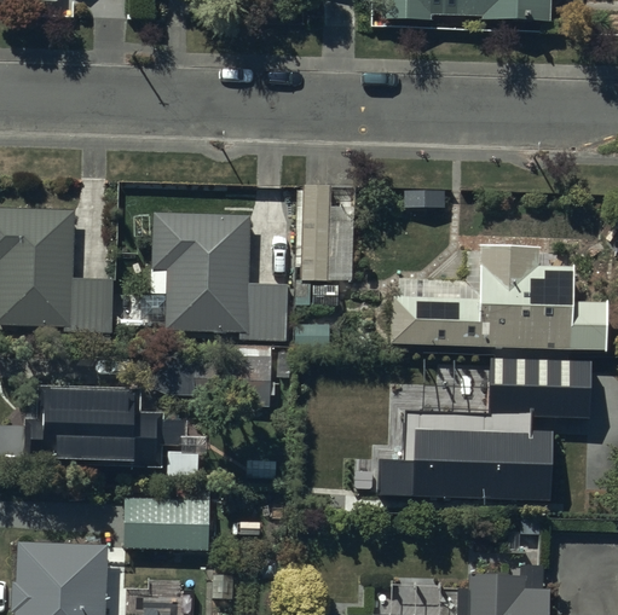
[(383,0),(383,19),(433,21),(433,15),(485,16),(484,21),(550,22),(550,0),(383,0)]
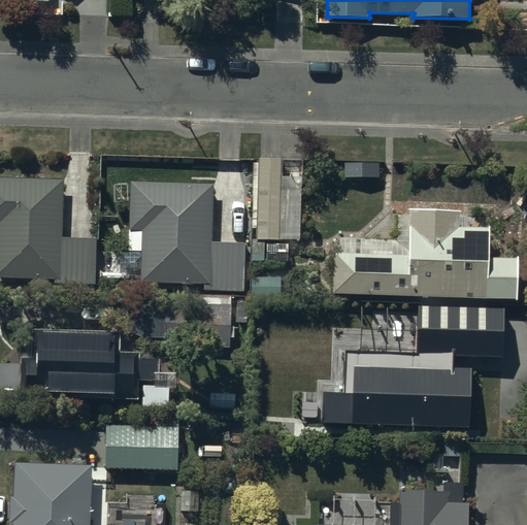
[(257,156),(256,238),(281,238),(281,156),(257,156)]
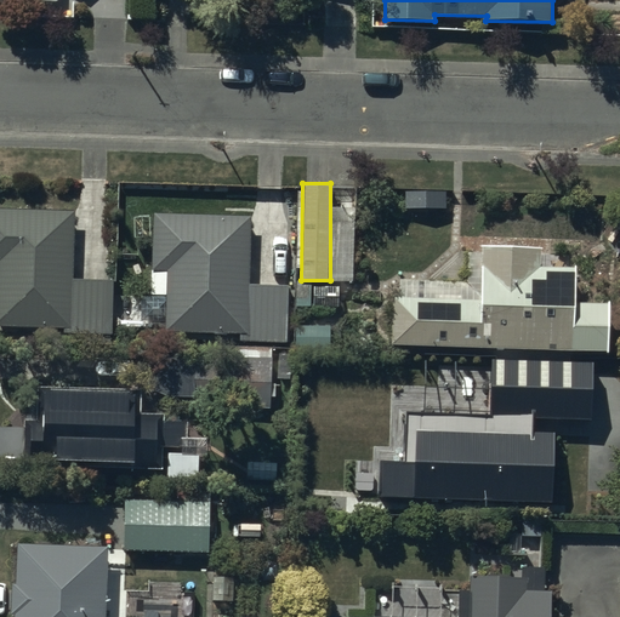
[(74,209),(0,206),(0,326),(64,327),(63,332),(112,333),(113,279),(73,279),(74,209)]
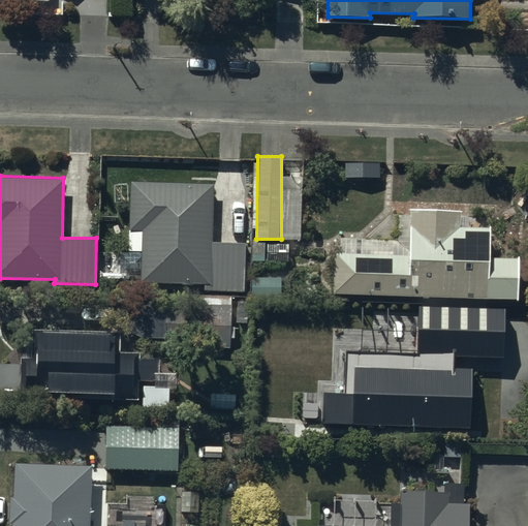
[(213,182),(129,180),(128,250),(142,250),(141,283),(202,284),(202,289),(244,290),(245,242),(212,242),(213,182)]
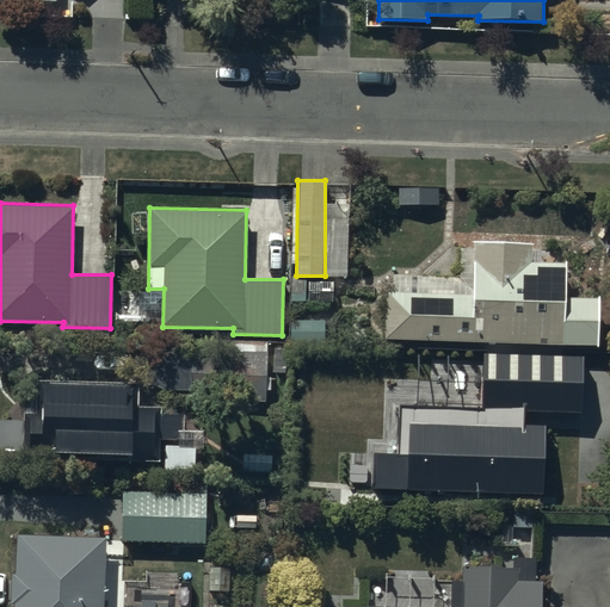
[(387,292),(386,339),(567,342),(568,295),(564,295),(565,262),(556,262),(556,249),(535,248),(536,242),(473,241),(473,276),(394,273),(393,292),(387,292)]
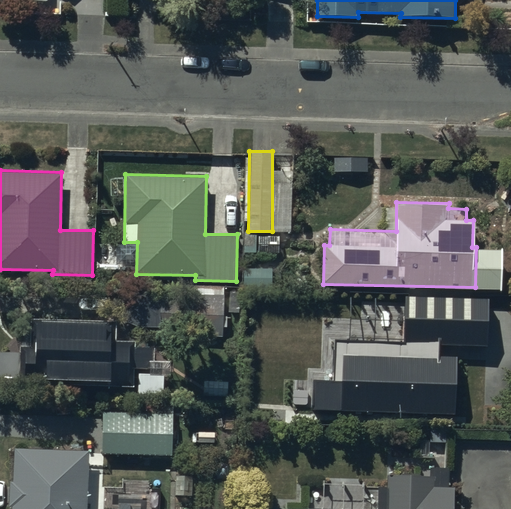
[(489,340),(490,300),(409,297),(408,337),(489,340)]
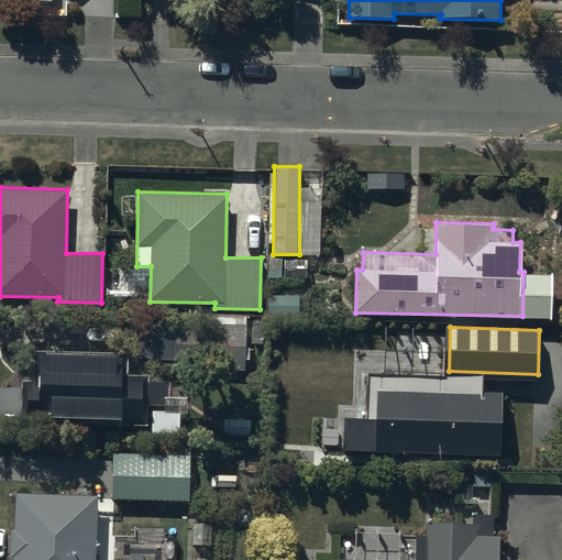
[(130,350),(36,346),(35,377),(24,377),(22,418),(149,424),(150,402),(171,403),(172,379),(150,377),(150,373),(129,372),(130,350)]
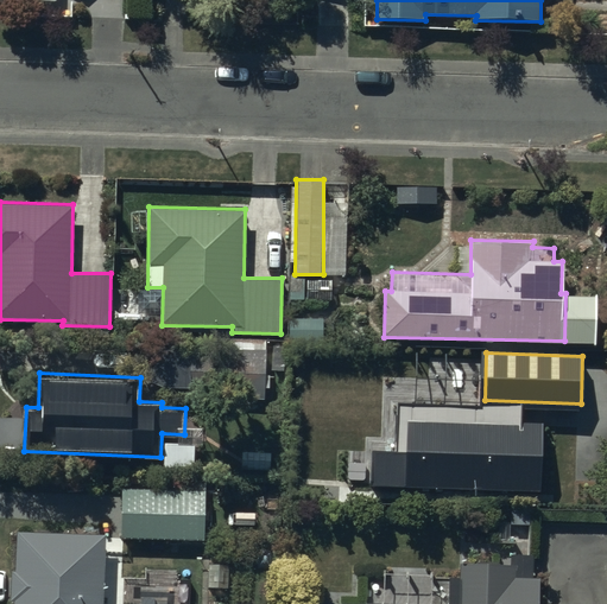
[(520,407),(396,402),(394,451),(374,450),(373,489),(543,494),(545,426),(520,425),(520,407)]
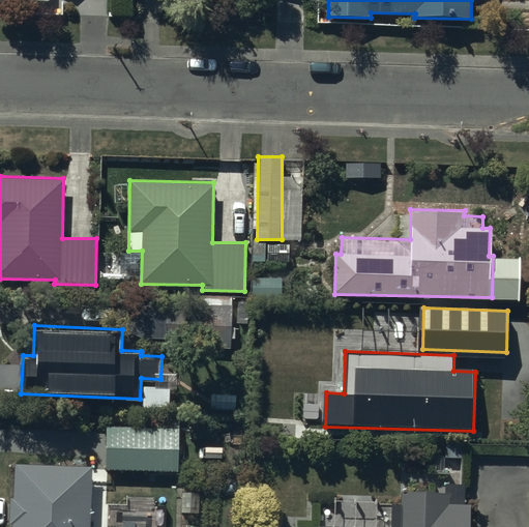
[(151,427),(106,426),(106,470),(178,471),(179,417),(152,416),(151,427)]
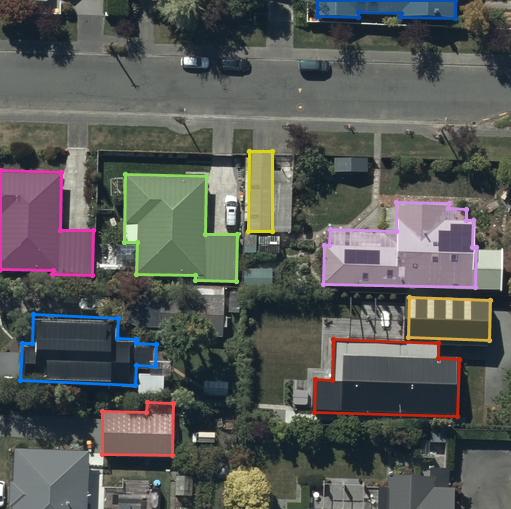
[(86,508),(89,449),(14,447),(12,479),(9,479),(8,507),(11,507),(10,508),(86,508)]
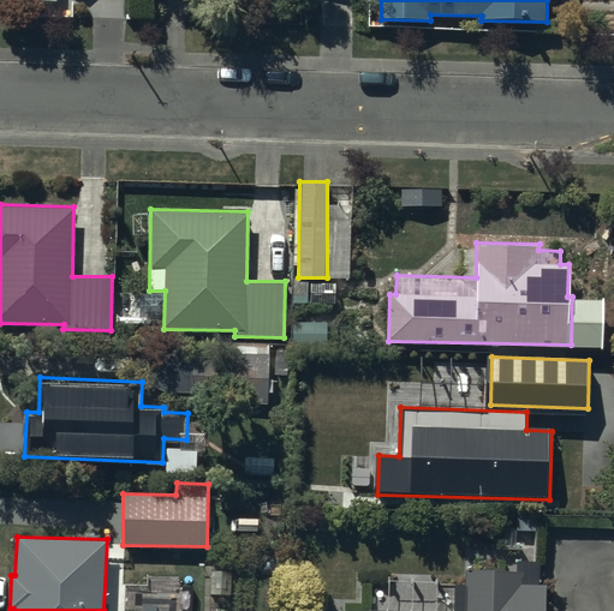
[(453,610),(406,610),(344,610),(343,610),(544,610),(546,583),(538,583),(538,561),(518,559),(518,573),(464,573),(464,585),(454,583),(453,610)]
